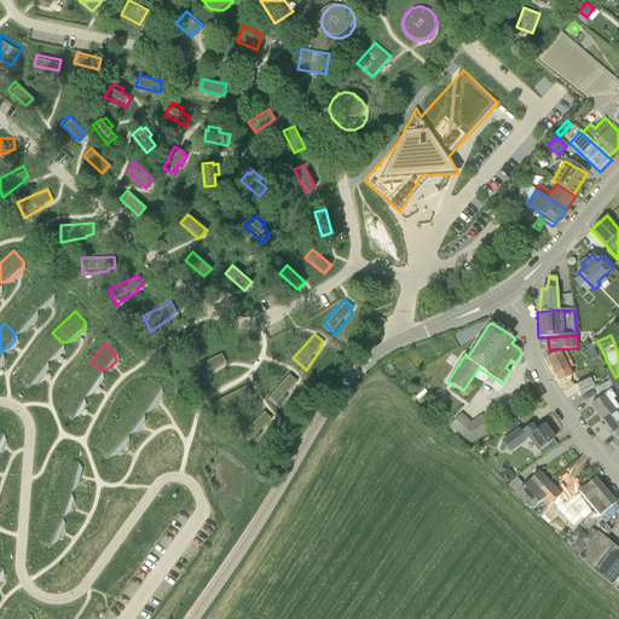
[(594,348),(597,347),(596,345),(596,343),(586,346),(588,350),(586,350),(590,360),(597,358),(594,348)]
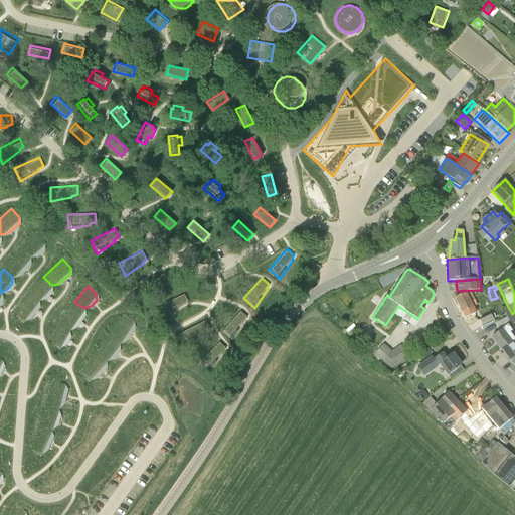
[(183,292),(159,304),(166,317),(183,305),(183,304),(187,301),(183,292)]
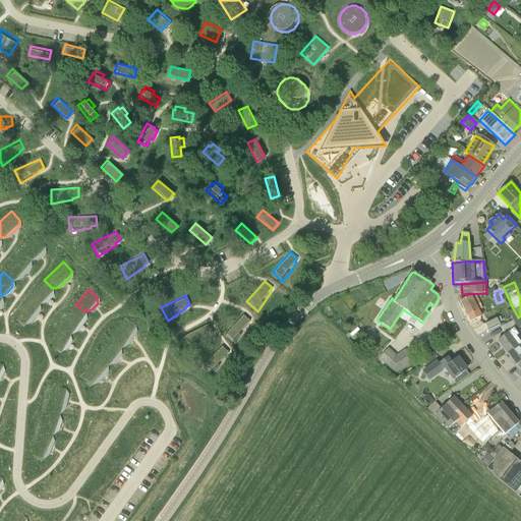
[(470,322),(481,316),(478,311),(479,311),(478,310),(482,308),(476,295),(472,296),(471,295),(460,301),(470,322)]
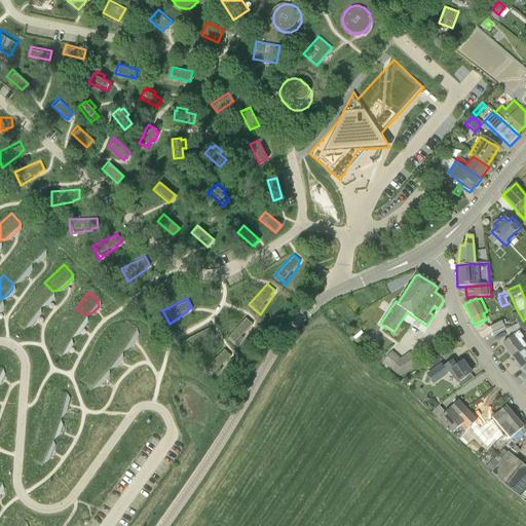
[(76,308),(60,330),(69,337),(77,334),(85,321),(85,314),(76,308)]
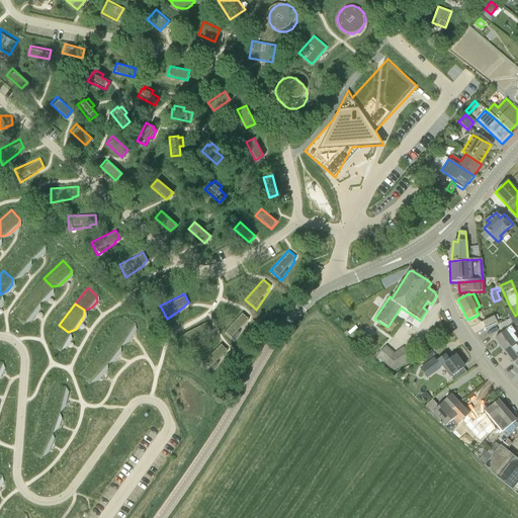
[(515,316),(511,309),(509,310),(506,311),(510,319),(515,316)]
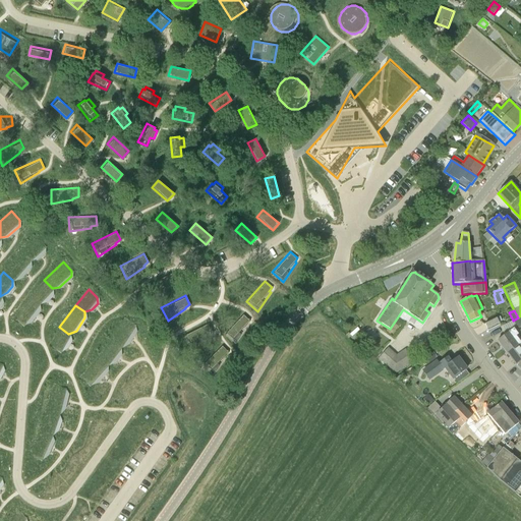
[(242,313),(224,333),(234,343),(247,324),(246,323),(249,320),(242,313)]
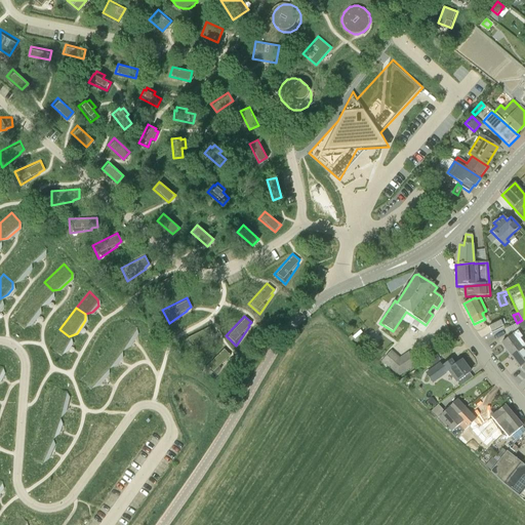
[(125,321),(111,344),(120,350),(128,347),(136,333),(135,327),(125,321)]
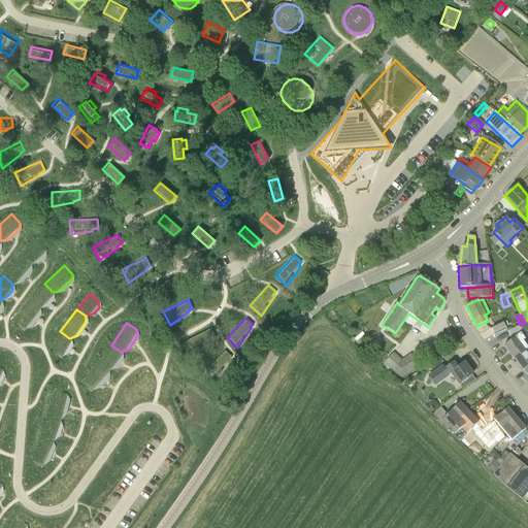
[(494,335),(503,330),(506,329),(503,323),(491,329),(494,335)]
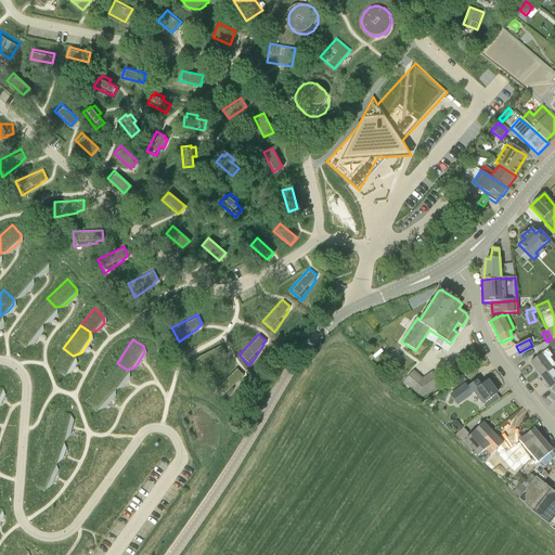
[(63,348),(52,369),(63,374),(71,370),(75,362),(73,356),(63,348)]
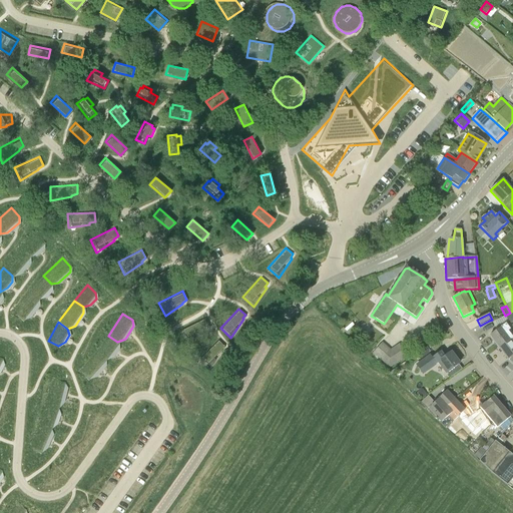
[(499,348),(512,336),(512,333),(506,324),(490,336),(499,348)]
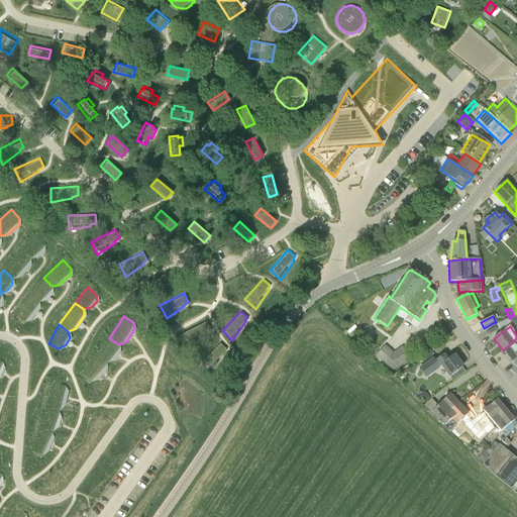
[(109,338),(97,354),(105,362),(113,358),(119,351),(118,344),(109,338)]
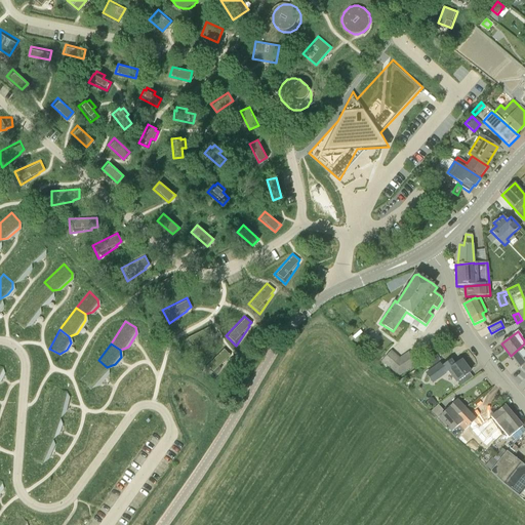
[(524,344),(511,356),(520,368),(524,364),(524,344)]
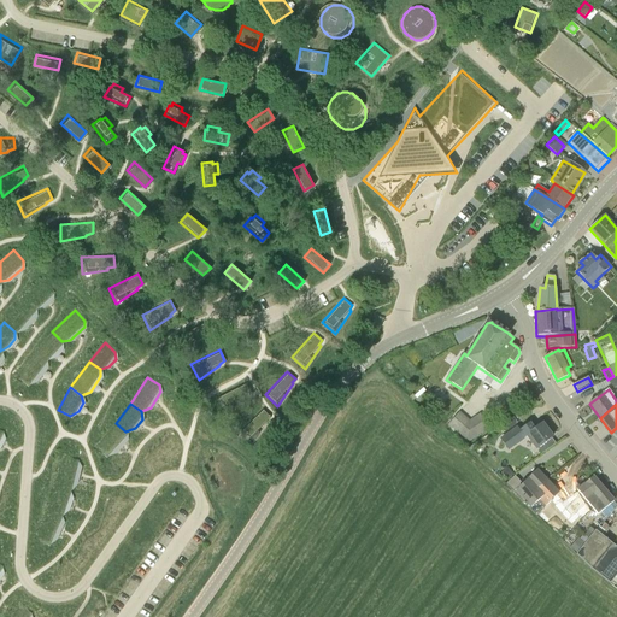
[(262,409),(239,432),(251,444),(268,422),(265,421),(269,416),(262,409)]
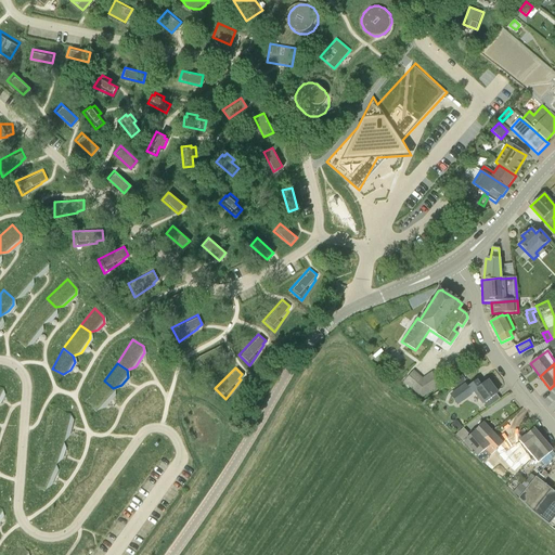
[(422,379),(421,377),(413,371),(403,382),(421,398),(440,385),(431,373),(422,379)]
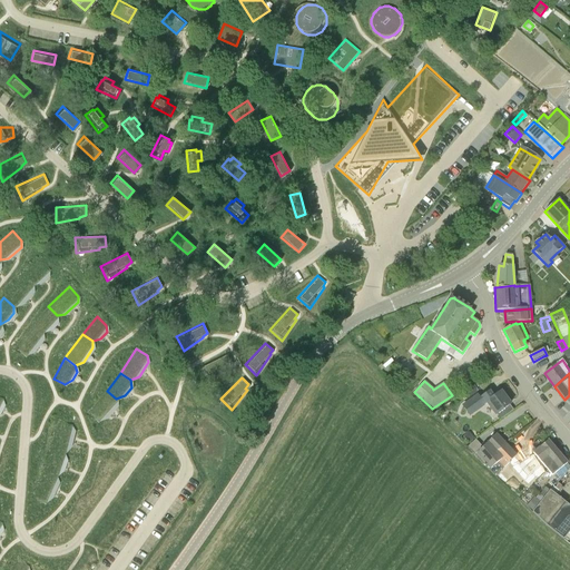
[(472,385),(462,393),(467,400),(477,393),(472,385)]
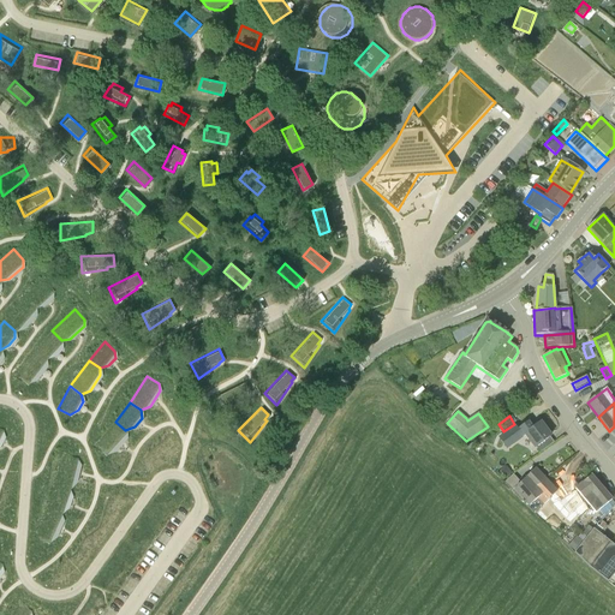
[(115,422),(95,445),(103,454),(113,451),(126,437),(125,430),(115,422)]
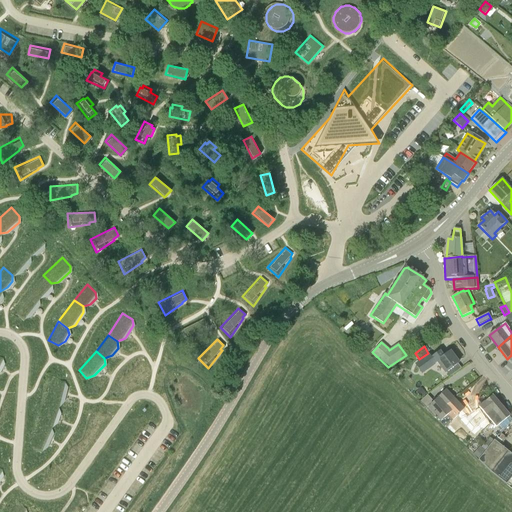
[(445,373),(458,363),(450,352),(443,357),(439,352),(431,358),(429,355),(416,365),(422,373),(437,362),(445,373)]
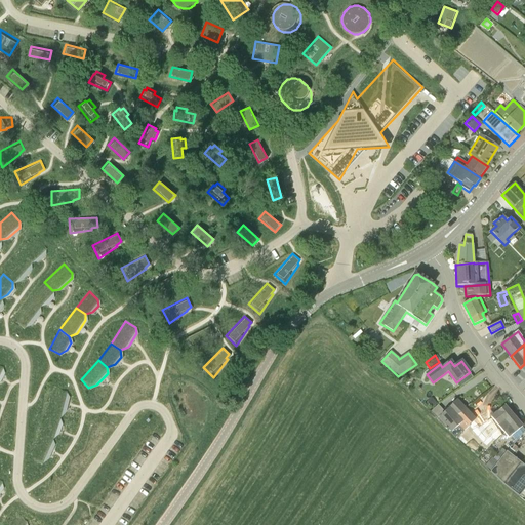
[(52,389),(46,414),(57,417),(64,411),(67,397),(64,392),(52,389)]
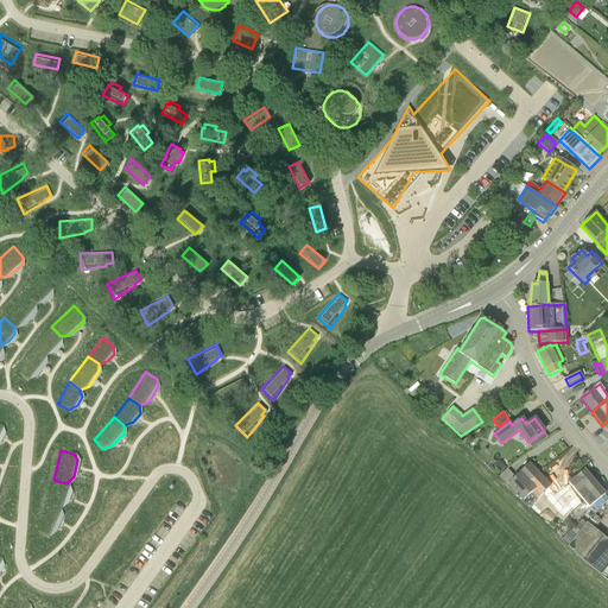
[(494,466),(498,472),(504,467),(500,461),(494,466)]
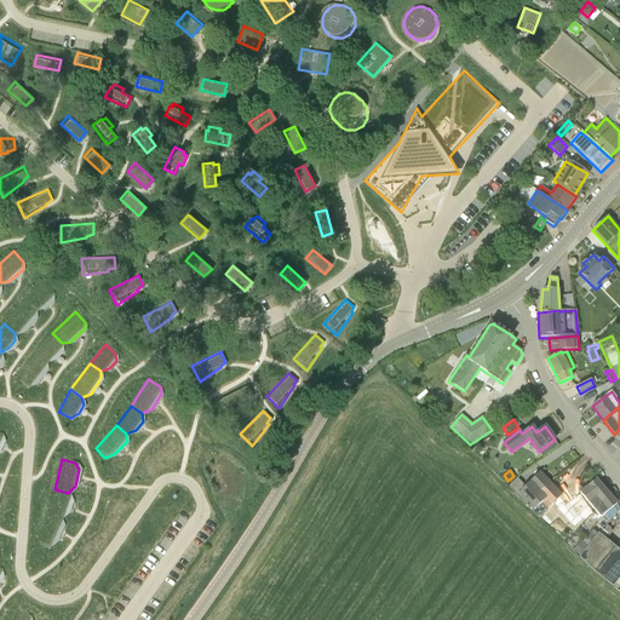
[(539,493),(549,483),(539,472),(523,488),(522,487),(523,484),(517,478),(509,487),(514,493),(515,493),(527,507),(528,507),(541,495),(539,493)]
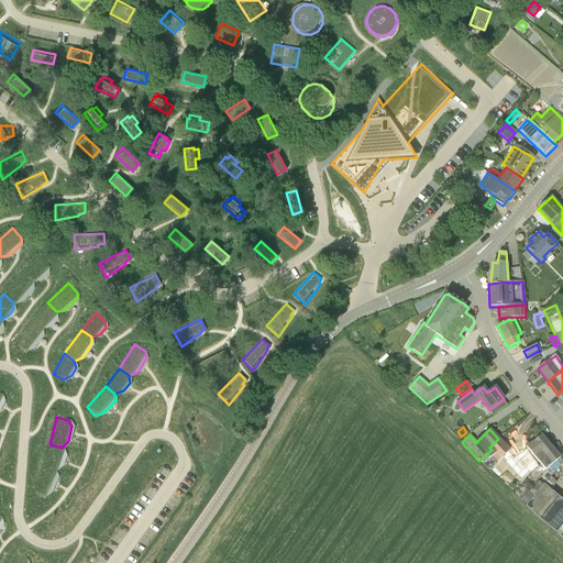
[(545,471),(560,457),(541,435),(527,448),(545,471)]
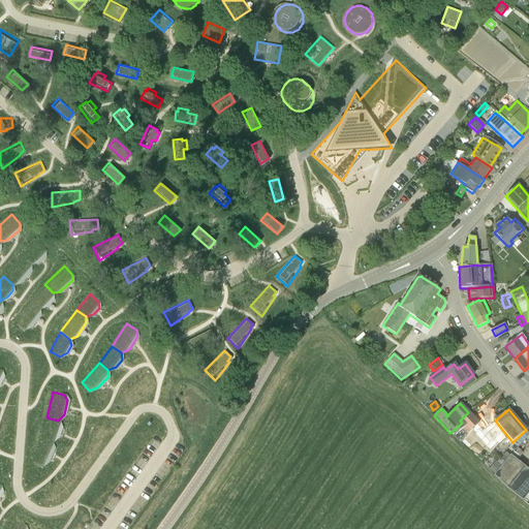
[(450,433),(459,441),(479,423),(468,412),(460,421),(462,423),(450,433)]
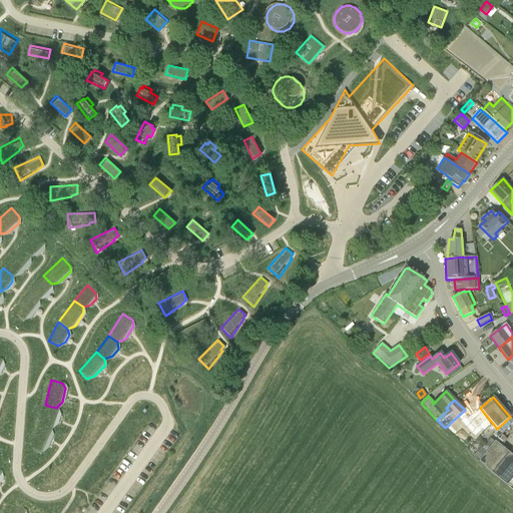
[(481,414),(470,423),(478,433),(489,424),(481,414)]
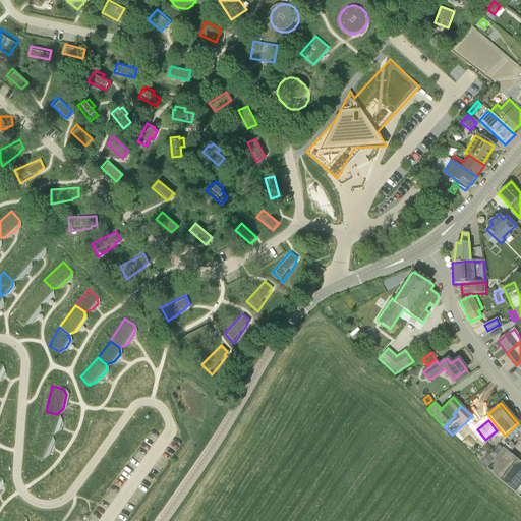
[(493,453),(497,455),(502,448),(499,446),(493,453)]
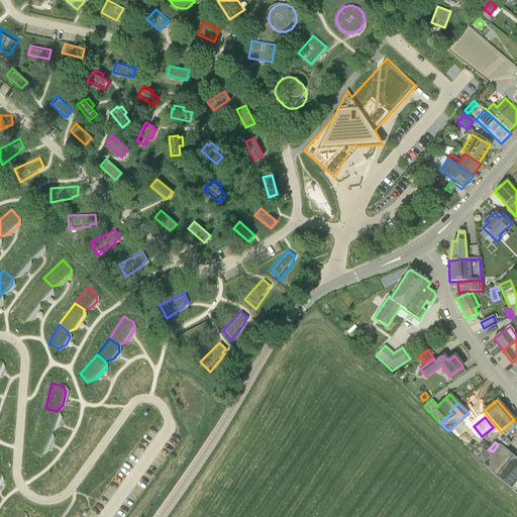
[(490,456),(483,464),(489,471),(496,477),(513,455),(499,444),(490,456)]
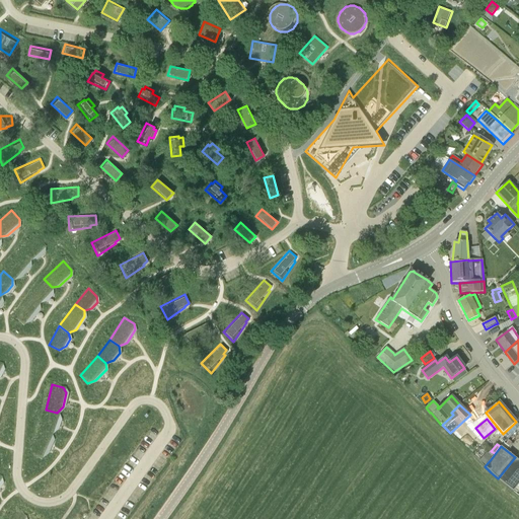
[(478,460),(485,466),(492,458),(486,452),(478,460)]
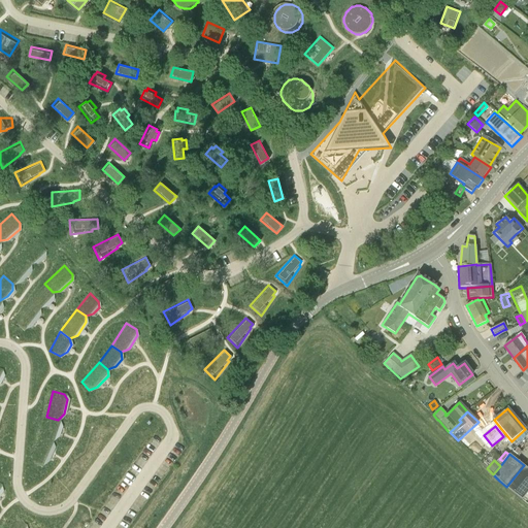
[(527,468),(524,465),(506,487),(512,492),(522,500),(527,492),(527,468)]
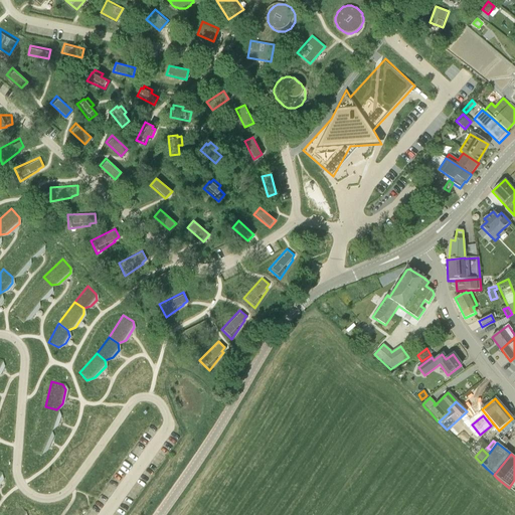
[(13,506),(7,514),(23,514),(23,512),(13,506)]
